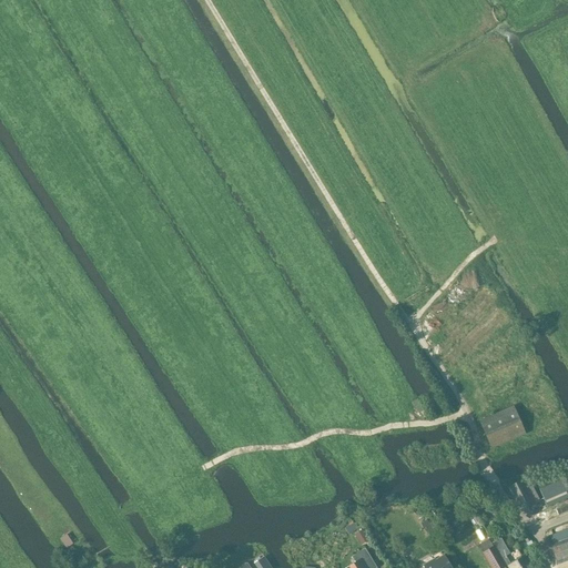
[(492,448),(525,434),(513,407),(479,421),(492,448)]
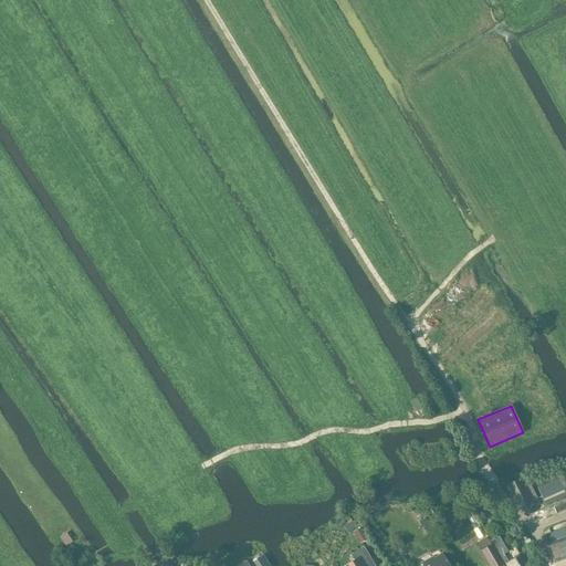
[(485,498),(479,502),(484,510),(490,505),(485,498)]
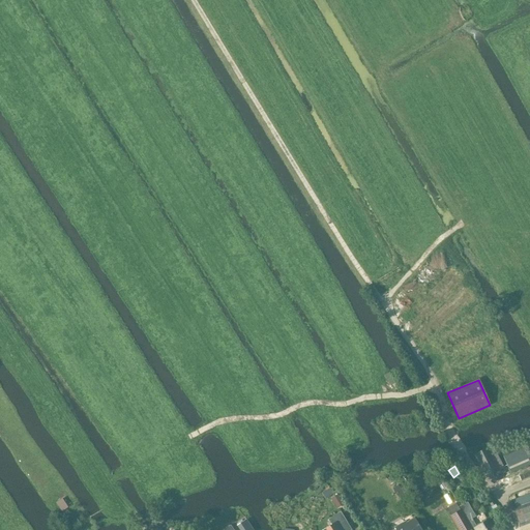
[(113,484),(106,489),(112,499),(119,495),(113,484)]
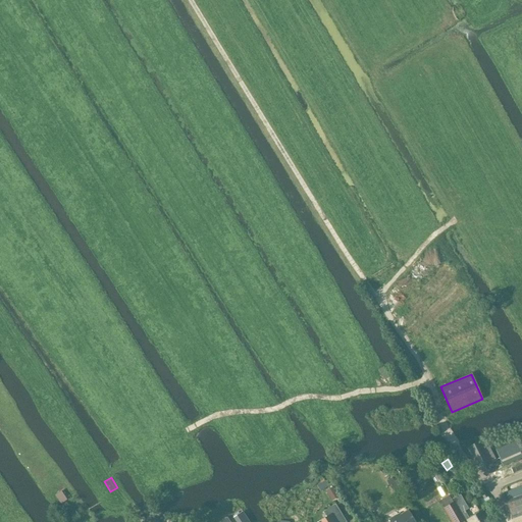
[(398,486),(392,477),(386,481),(392,490),(398,486)]
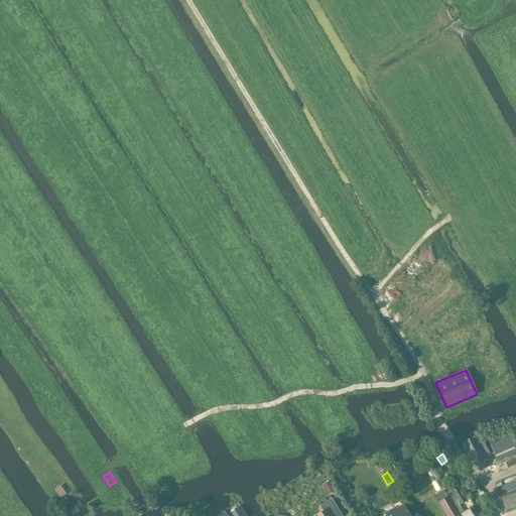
[(321,475),(316,478),(320,484),(326,480),(321,475)]
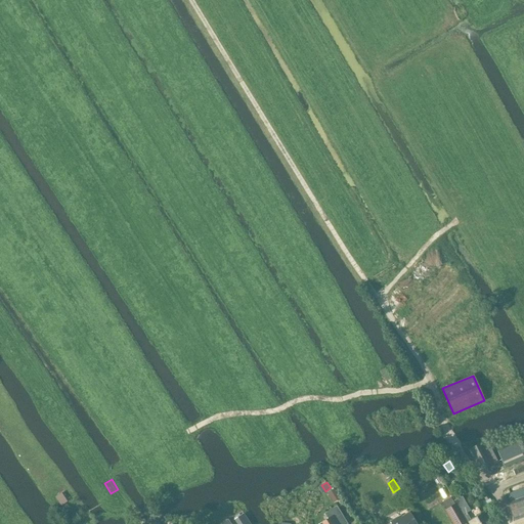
[(68,501),(61,493),(55,497),(61,506),(68,501)]
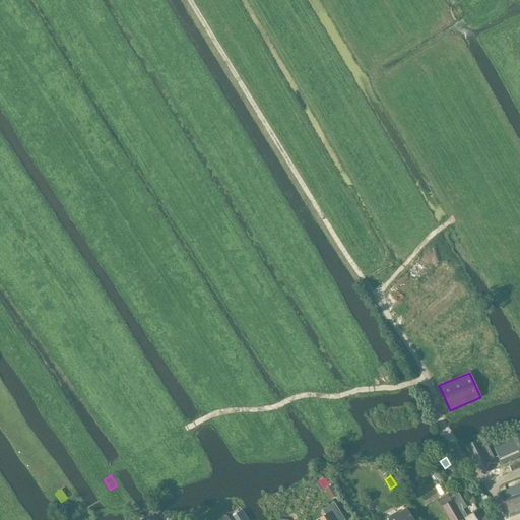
[(458,493),(450,498),(462,519),(467,517),(463,510),(467,508),(458,493)]
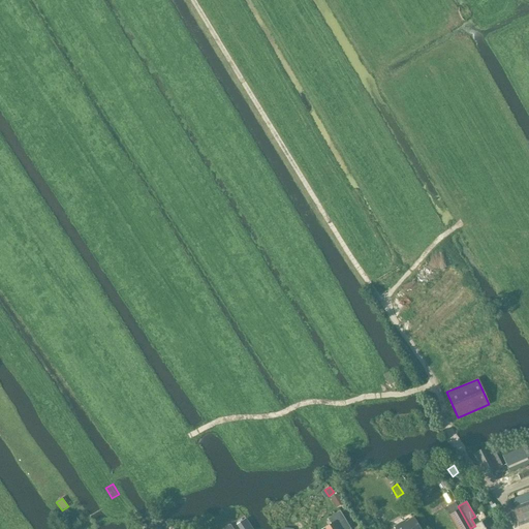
[(455,502),(445,507),(449,515),(456,525),(465,520),(457,506),(455,502)]
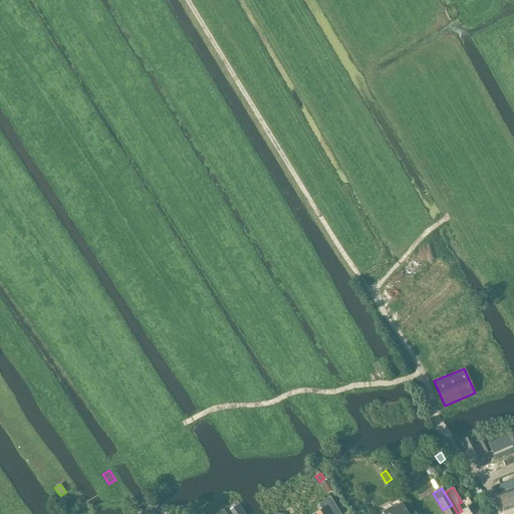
[(340,513),(330,497),(318,504),(321,509),(313,513),(340,513)]
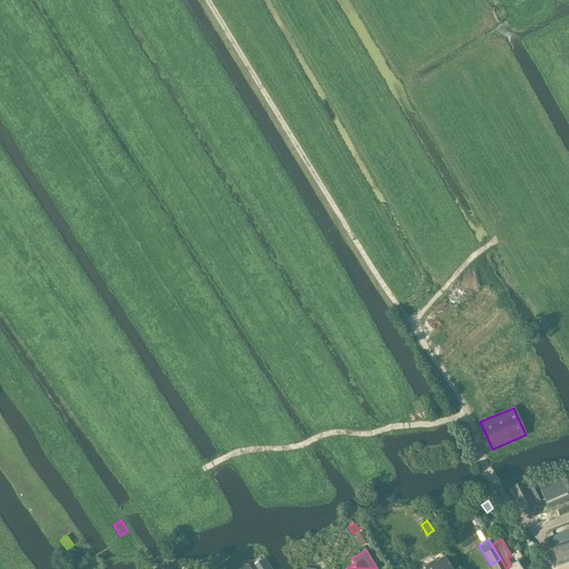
[(450,568),(443,557),(437,561),(436,560),(423,567),(425,568),(450,568)]
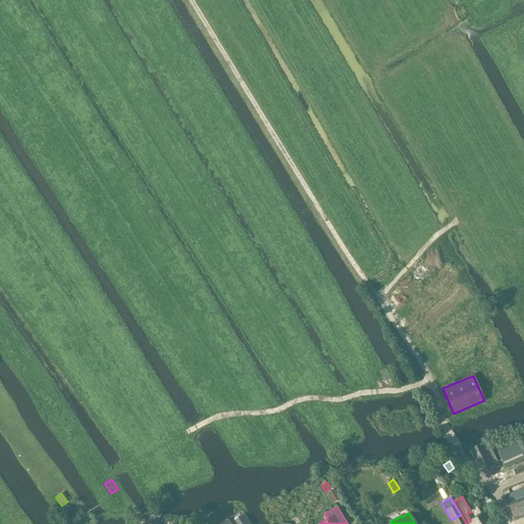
[(243,514),(233,520),(236,523),(243,523),(248,521),(247,519),(244,514),(243,514)]
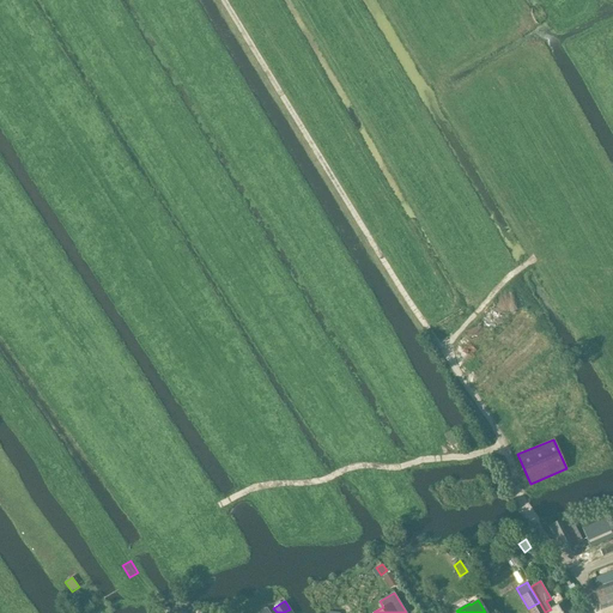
[(550,611),(550,612),(571,612),(565,602),(562,604),(560,602),(552,607),(553,610),(550,611)]
